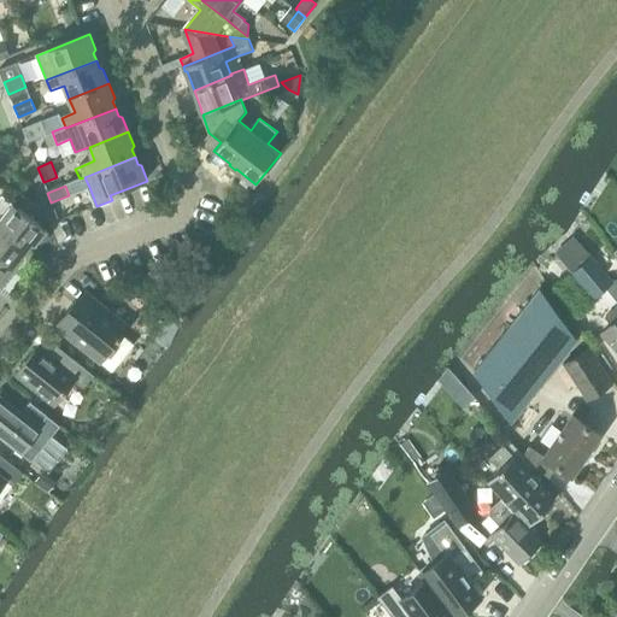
[(47,230),(4,195),(0,198),(0,227),(28,250),(33,244),(37,242),(47,230)]
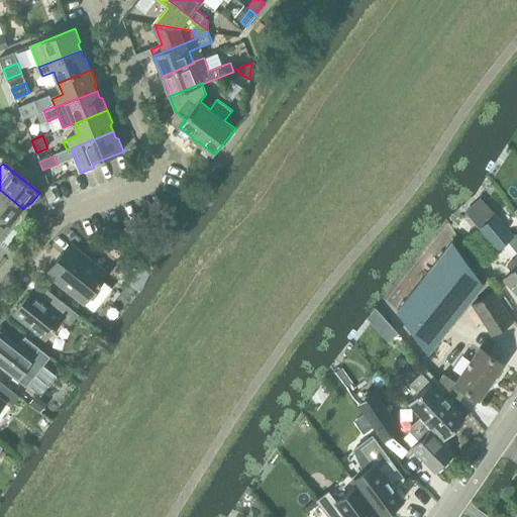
[(23,209),(0,190),(0,217),(12,227),(20,217),(19,214),(23,209)]
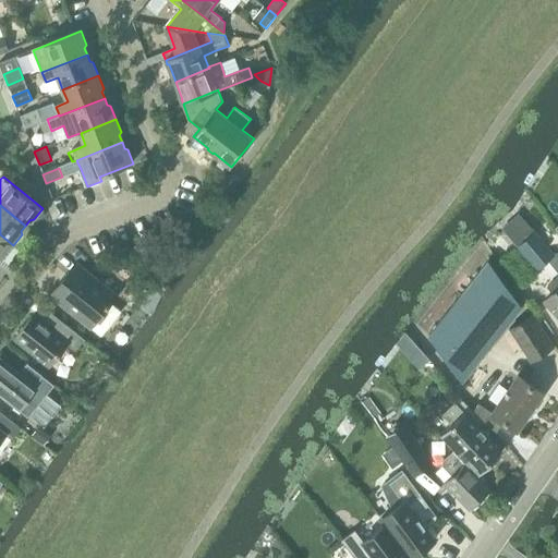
[(518,213),(509,220),(525,240),(517,246),(536,270),(547,262),(557,274),(557,273),(557,257),(555,254),(554,255),(534,232),(518,213)]
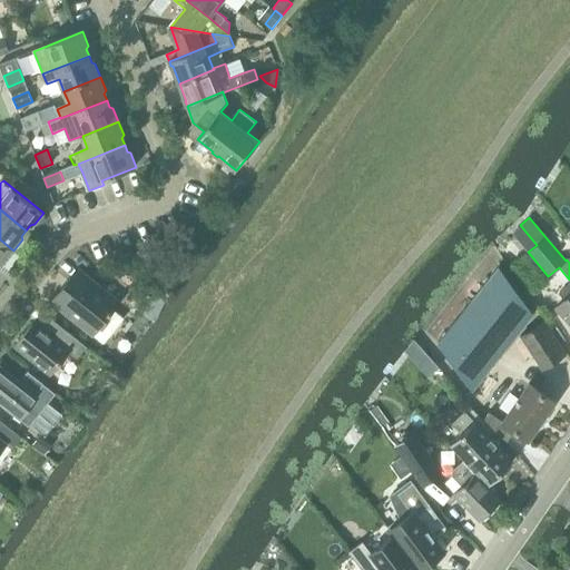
[(0,262),(0,263),(5,262),(13,251),(0,239),(0,262)]
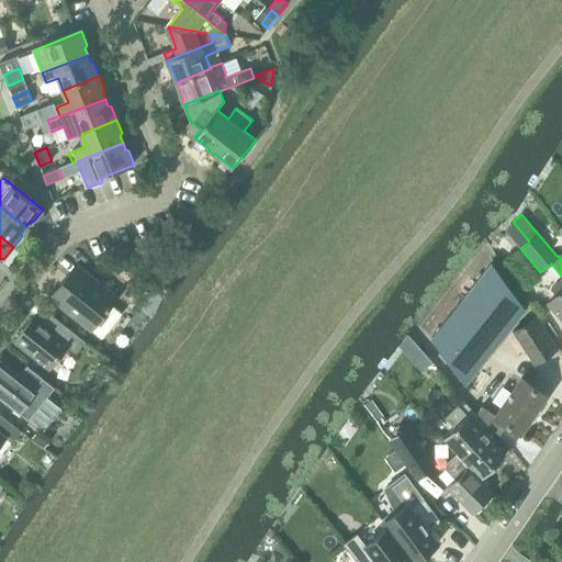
[(492,261),(430,338),(465,384),(526,310),(492,261)]
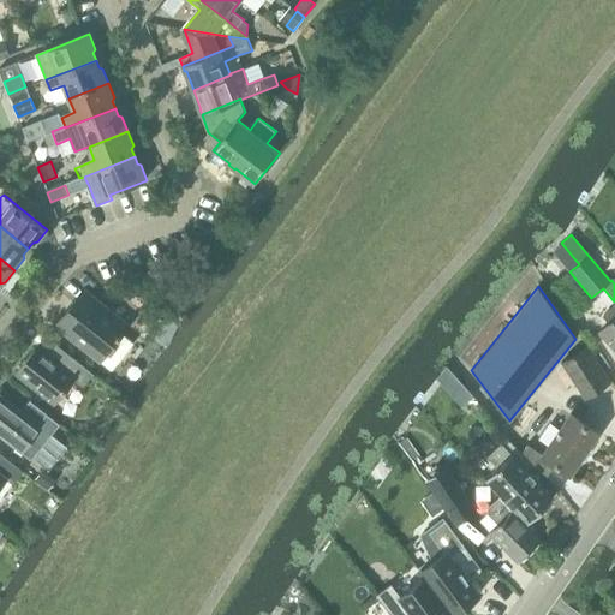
[(76,300),(57,326),(101,362),(102,362),(113,370),(135,344),(124,334),(130,326),(97,300),(89,311),(76,300)]
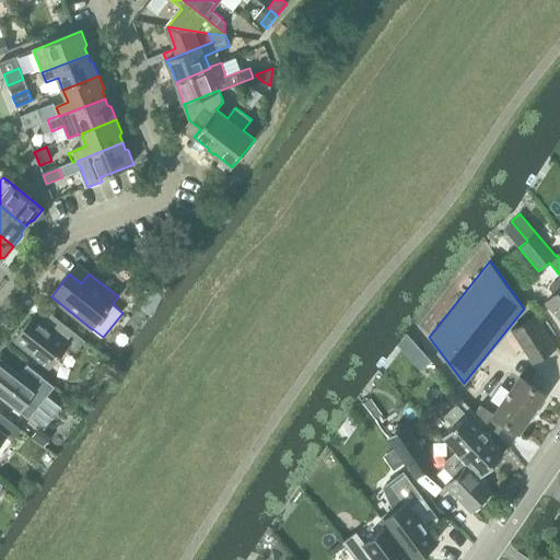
[(559,280),(553,287),(558,292),(546,303),(559,319),(559,280)]
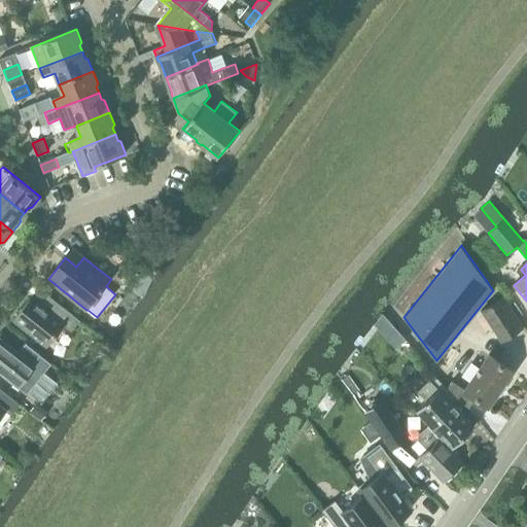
[(81,320),(49,295),(41,305),(33,299),(16,319),(48,345),(64,325),(72,331),(81,320)]
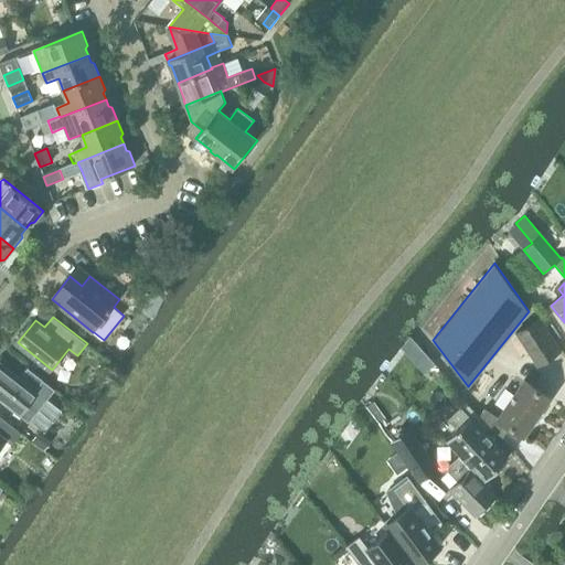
[(537,368),(561,352),(539,317),(514,332),(537,368)]
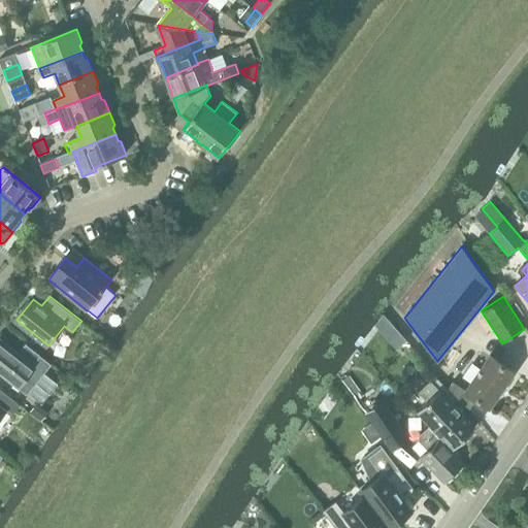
[(394,327),(385,336),(397,350),(406,340),(394,327)]
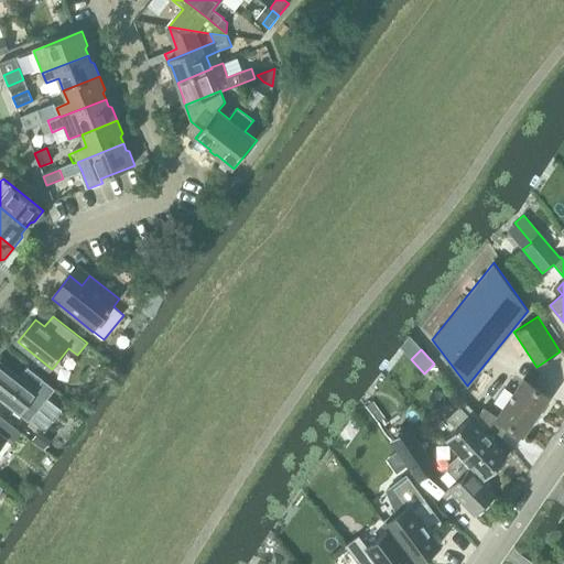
[(0,362),(0,398),(21,415),(29,421),(55,389),(29,368),(20,378),(0,362)]
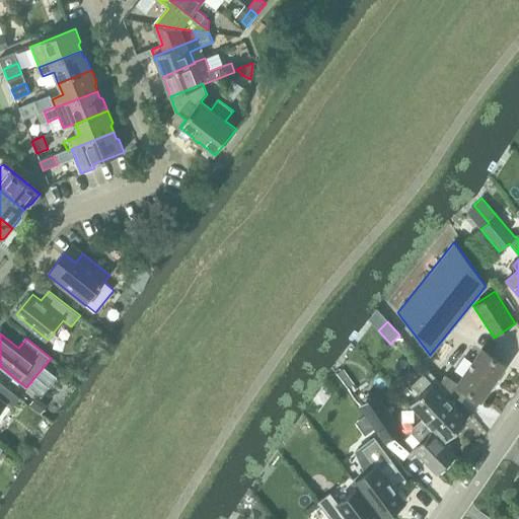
[(483,400),(507,366),(483,350),(459,385),(446,376),(442,383),(450,393),(463,402),(470,392),(483,400)]
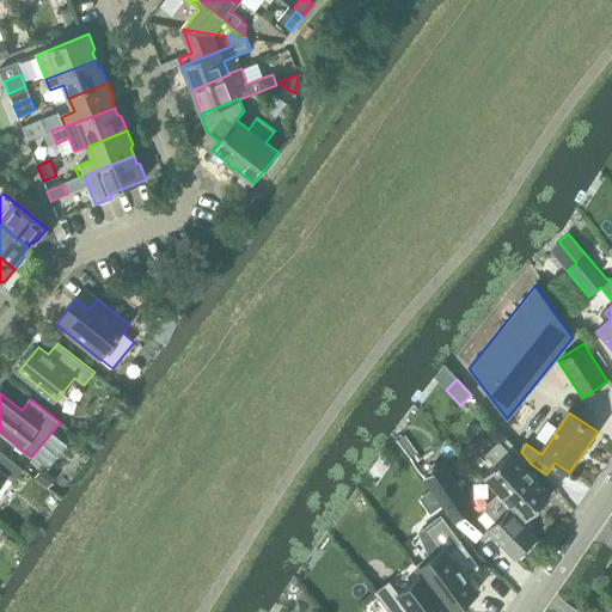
[(405,435),(397,441),(422,478),(424,477),(426,479),(454,521),(475,507),(447,465),(430,477),(418,460),(421,459),(405,435)]
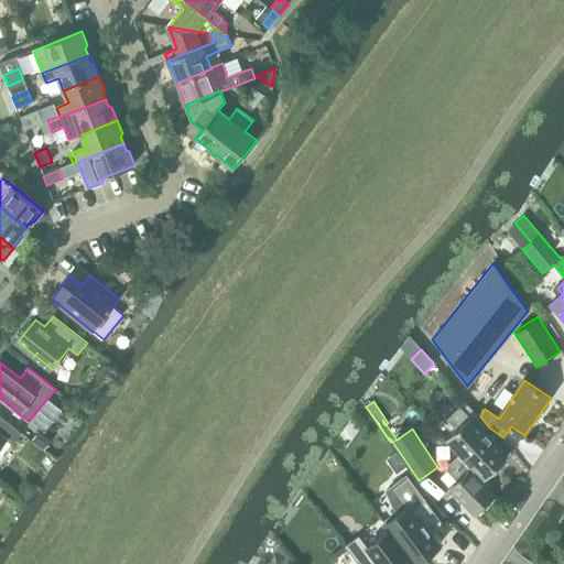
[(445,438),(473,468),(484,479),(507,457),(459,407),(446,419),(456,429),(445,438)]
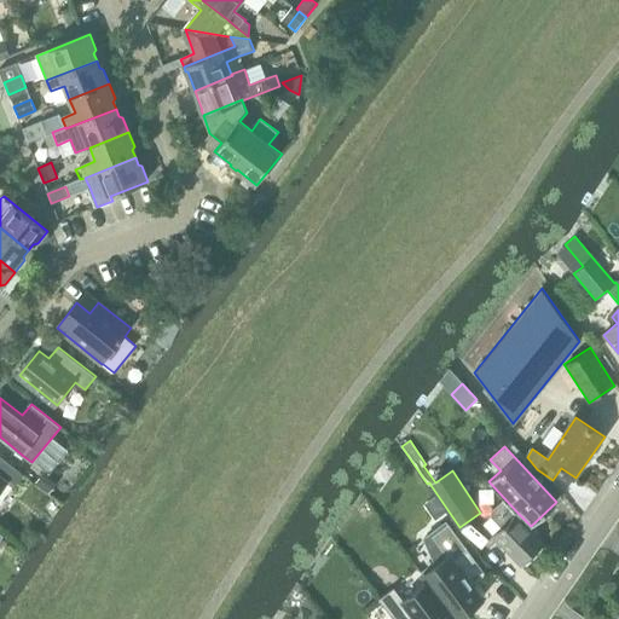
[(0,491),(7,482),(15,489),(25,475),(0,455),(0,491)]
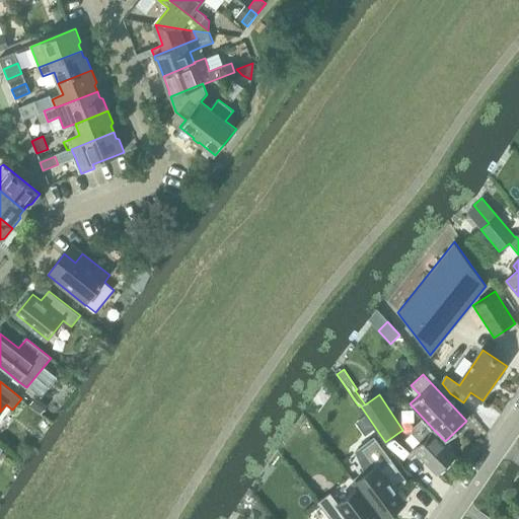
[(32,406),(43,414),(48,406),(39,398),(32,406)]
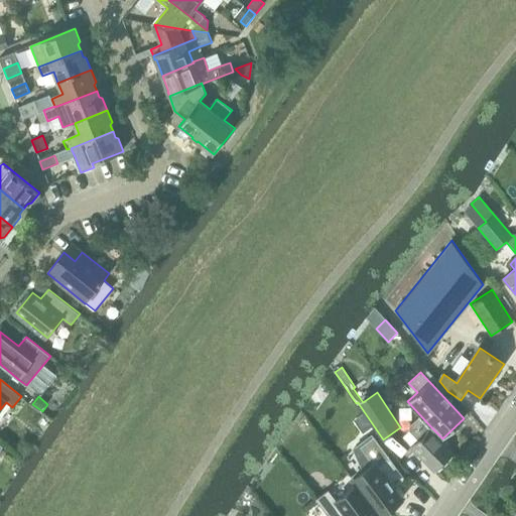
[(419,441),(412,447),(434,471),(454,453),(431,429),(418,416),(408,425),(409,430),(419,441)]
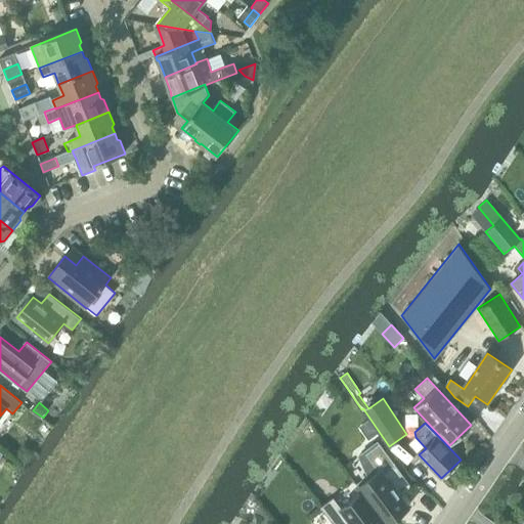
[(368,479),(358,487),(362,492),(363,492),(387,523),(390,523),(400,517),(398,515),(409,507),(401,496),(413,487),(393,461),(368,479)]
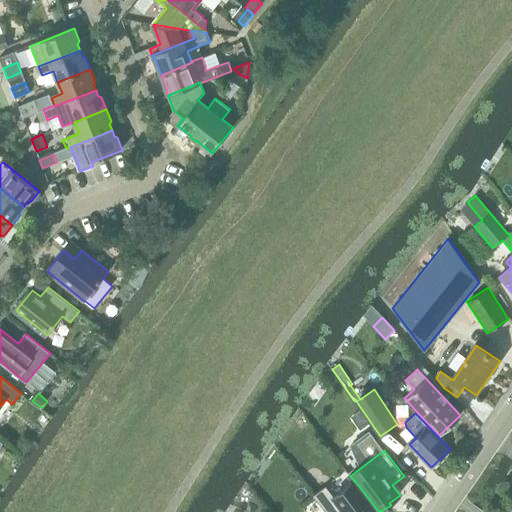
[(325,486),(313,495),(324,509),(326,511),(378,511),(355,481),(354,481),(333,497),(325,486)]
